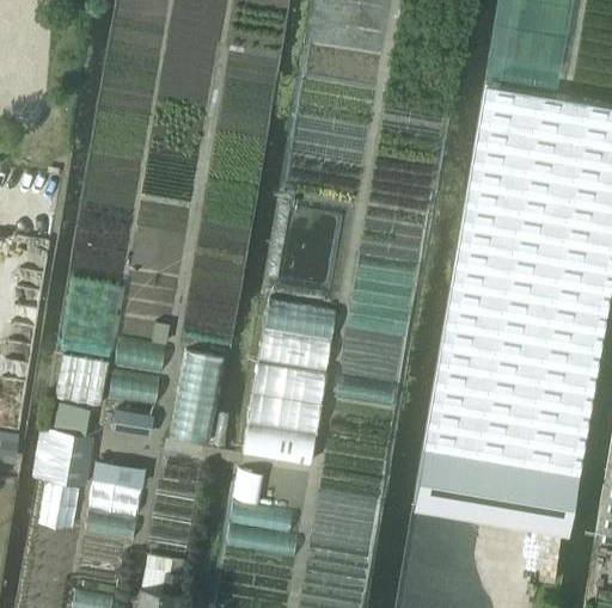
[(420,461),(411,509),(479,520),(561,534),(567,535),(568,535),(569,535),(579,476),(611,283),(611,106),(569,100),(555,98),(485,85),(422,448),(420,461)]
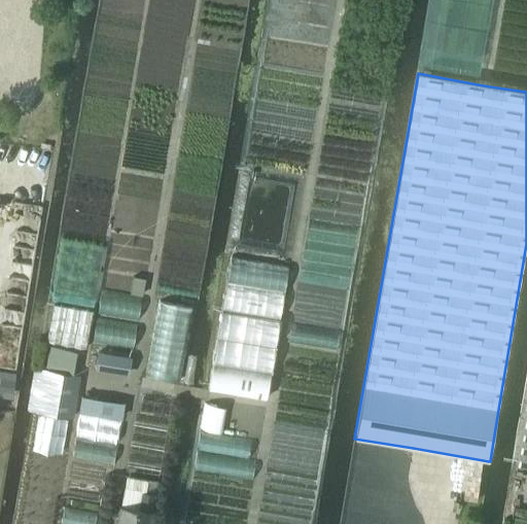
[(47,343),(86,350),(93,312),(53,306),(47,343)]
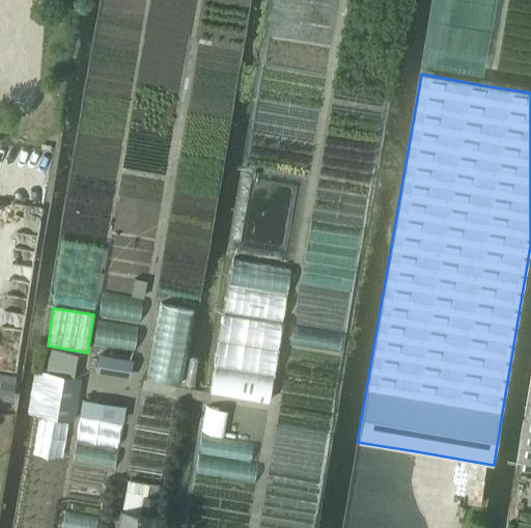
[(50,353),(47,374),(73,379),(77,357),(50,353)]
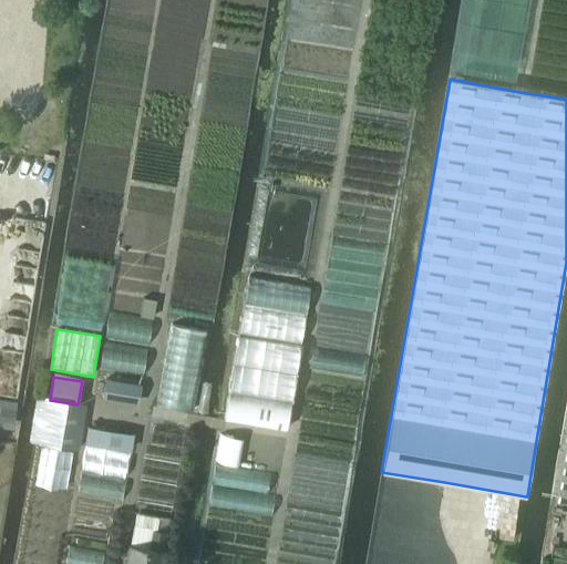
[(104,401),(140,407),(142,388),(107,382),(104,401)]
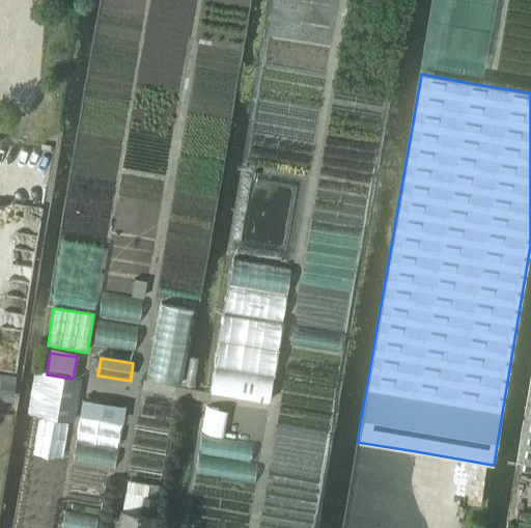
[(35,452),(61,456),(67,420),(73,421),(79,380),(45,374),(38,416),(40,416),(35,452)]
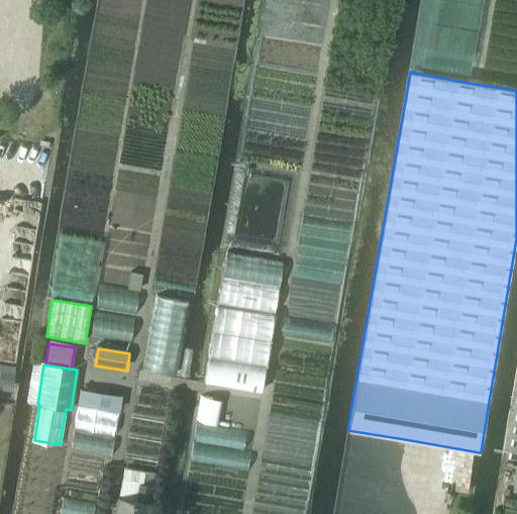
[(81,392),(79,407),(120,414),(122,399),(81,392)]
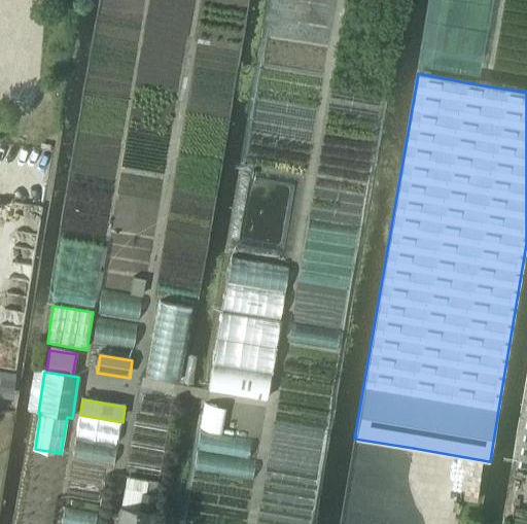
[(526,399),(525,414),(516,464),(526,466),(526,399)]
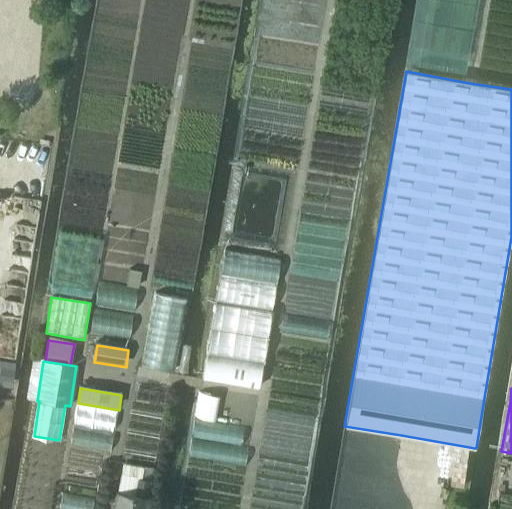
[(138,481),(135,496),(148,499),(151,484),(138,481)]
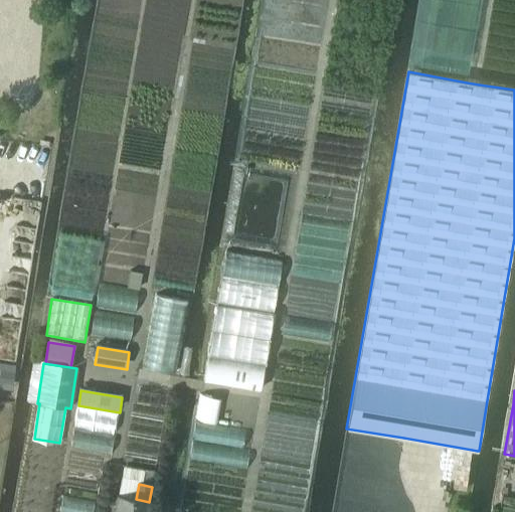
[(117,497),(114,511),(147,511),(149,502),(117,497)]
